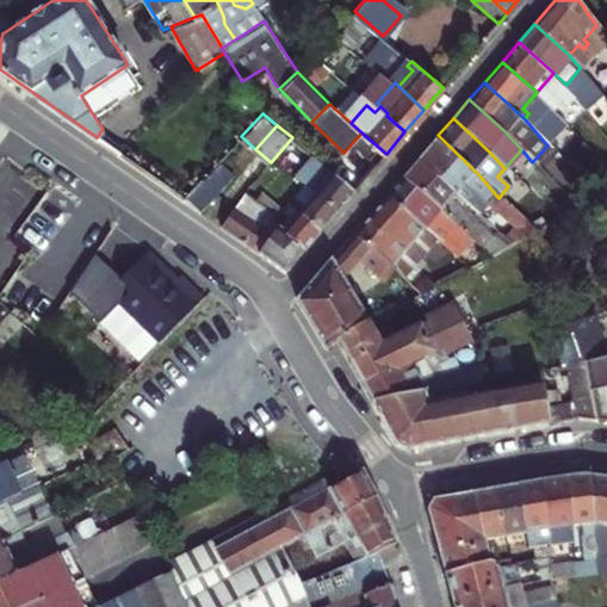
[(419,158),(453,190),(474,212),(484,202),(508,229),(497,239),(505,246),(530,233),(499,198),(479,175),(438,135),(419,158)]
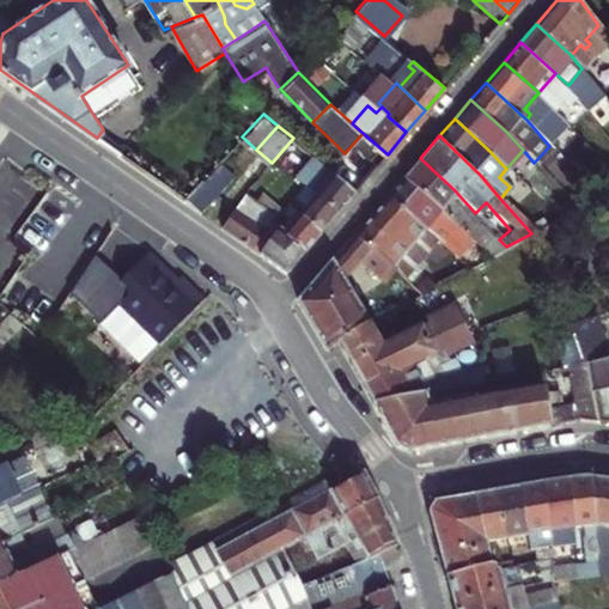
[(305,180),(322,160),(311,152),(296,171),(305,180)]
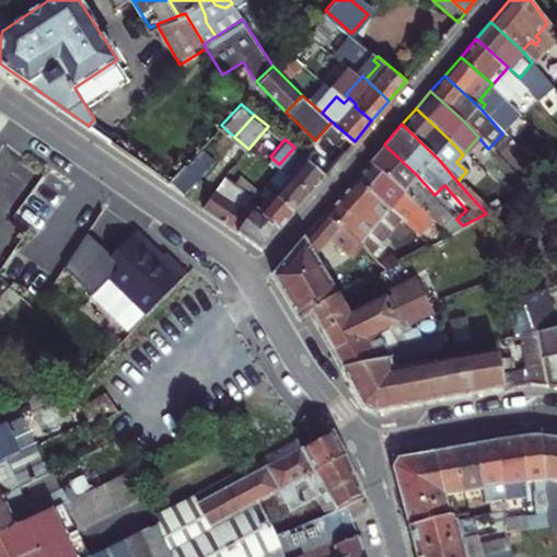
[(371,160),(402,189),(403,189),(444,235),(463,225),(456,219),(453,215),(447,220),(425,195),(424,196),(409,181),(416,174),(384,144),(371,160)]
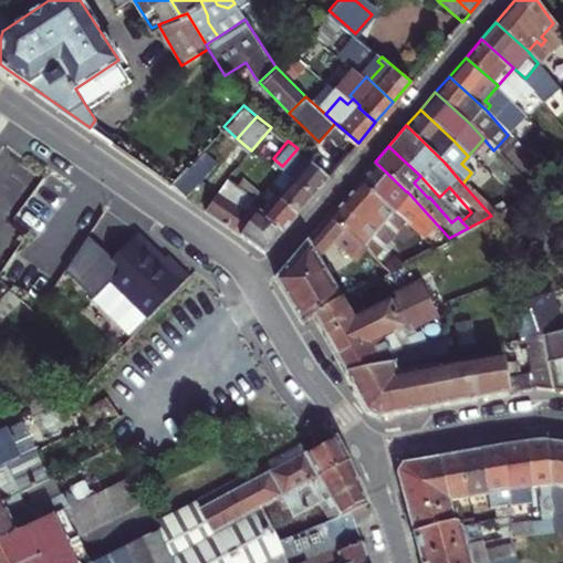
[(282,166),(313,194),(327,177),(298,148),(282,166)]
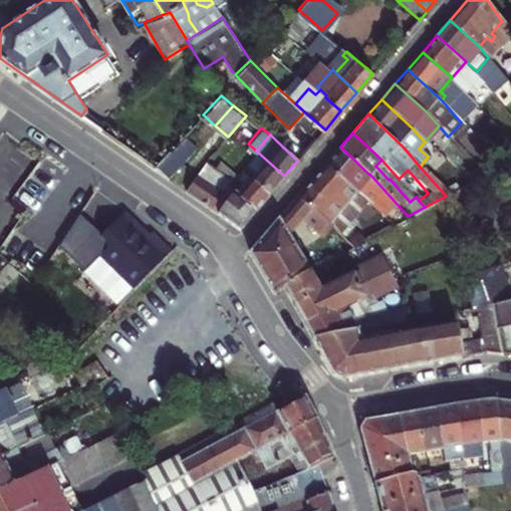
[(195,147),(184,136),(155,168),(168,177),(195,147)]
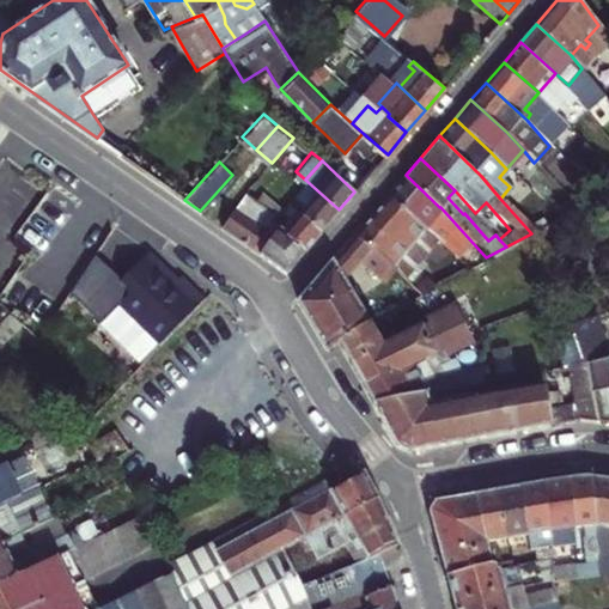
[(406,175),(389,194),(422,226),(439,207),(406,175)]
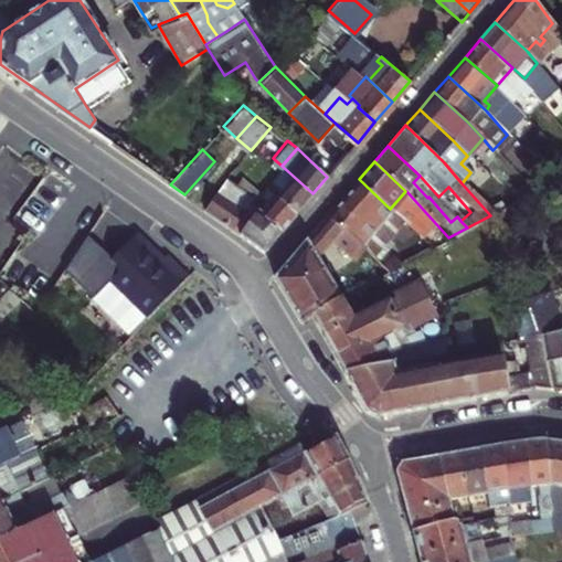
[(297,212),(313,193),(282,166),(271,180),(282,190),(277,194),(297,212)]
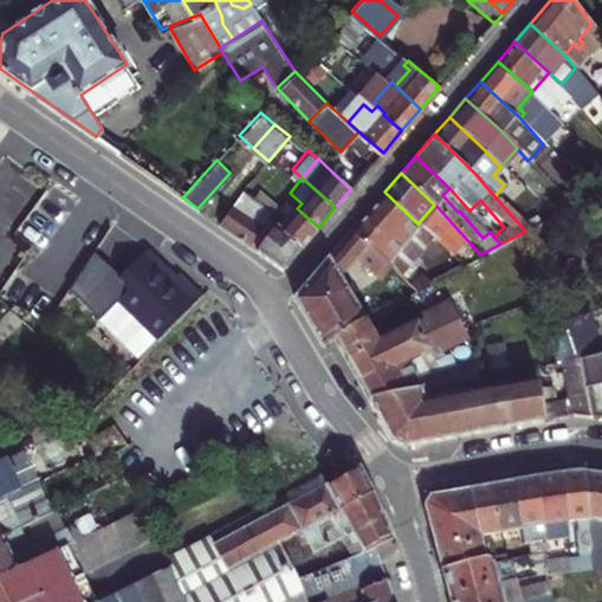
[(243,189),(243,191),(219,224),(256,250),(274,222),(270,218),(273,213),(243,189)]
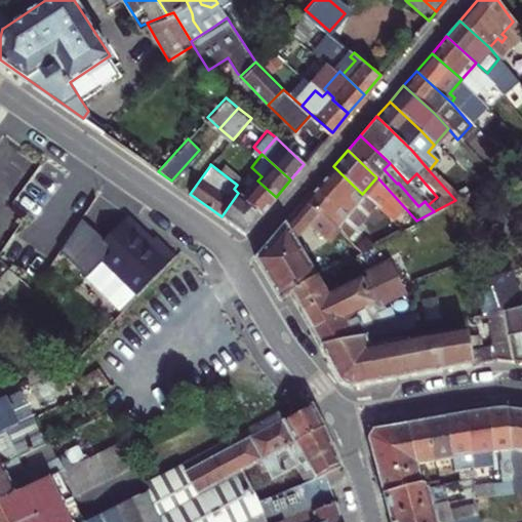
[(362,194),(333,166),(319,183),(350,212),(361,225),(375,208),(362,194)]
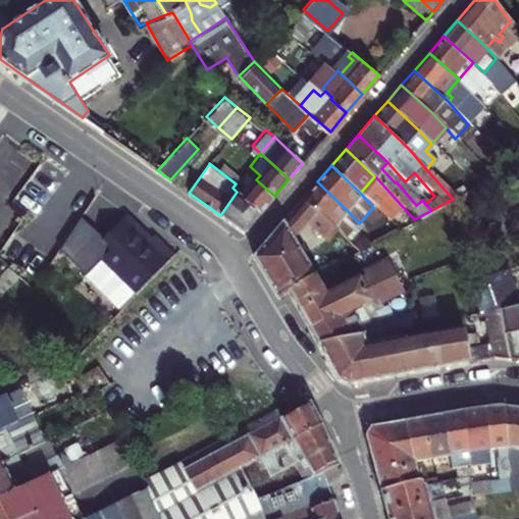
[(260,213),(274,196),(256,179),(260,175),(250,166),(237,182),(247,190),(242,196),(260,213)]
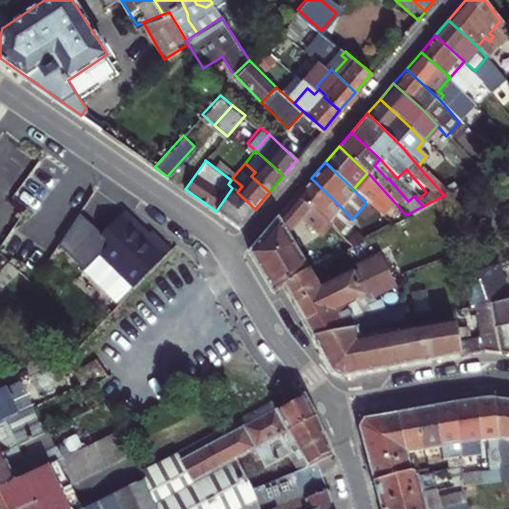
[(481,174),(472,165),(463,172),(470,180),(481,174)]
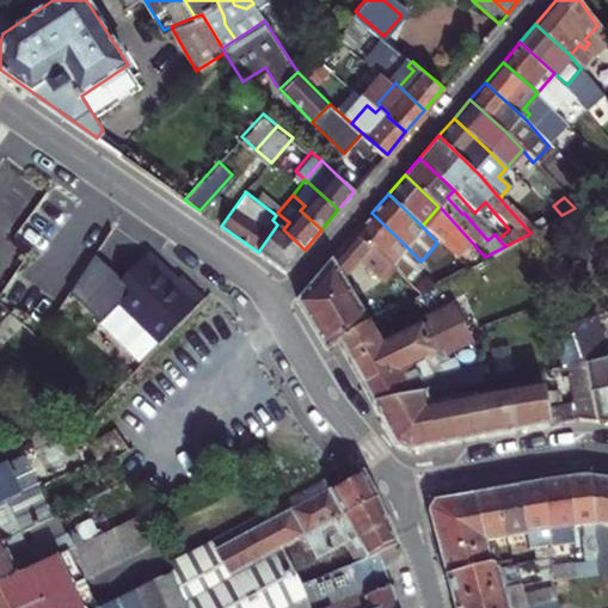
[(356,231),(375,249),(392,265),(404,282),(421,262),(407,247),(372,213),(356,231)]
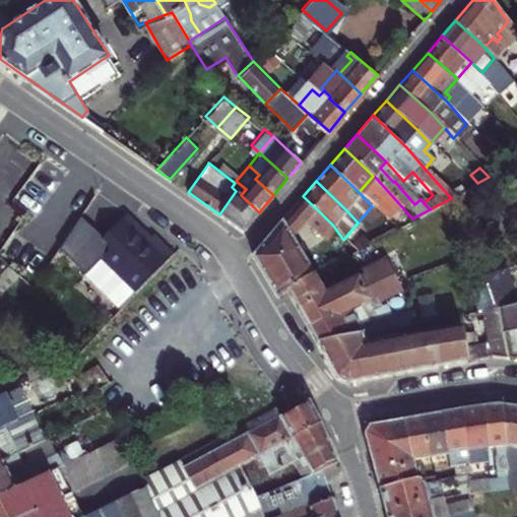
[(236,191),(219,214),(243,231),(259,212),(241,195),(236,191)]
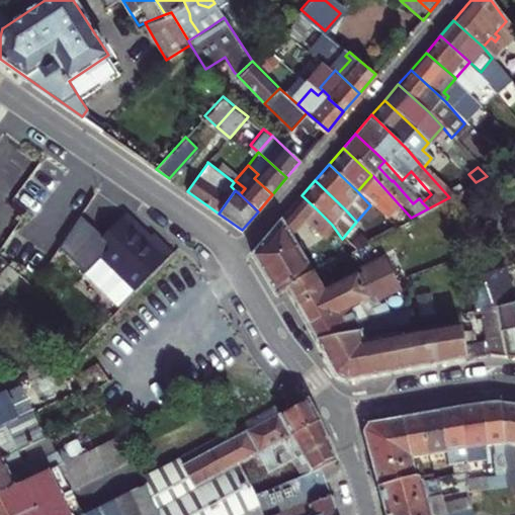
[(275,292),(285,287),(312,272),(293,239),(318,210),(302,195),(252,253),(275,292)]
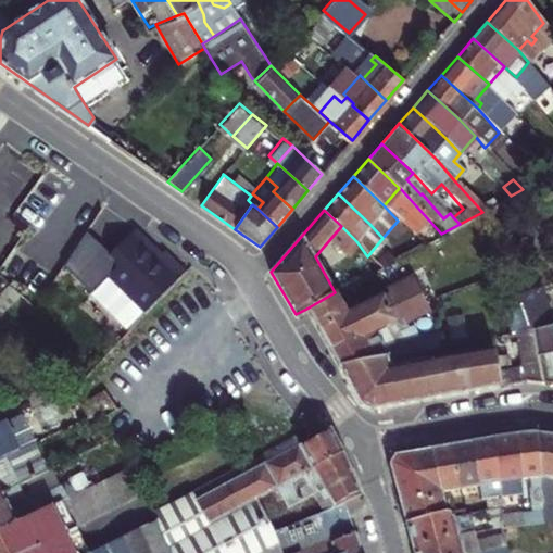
[(159,253),(130,226),(107,251),(85,231),(60,266),(126,330),(184,271),(161,250),(159,253)]
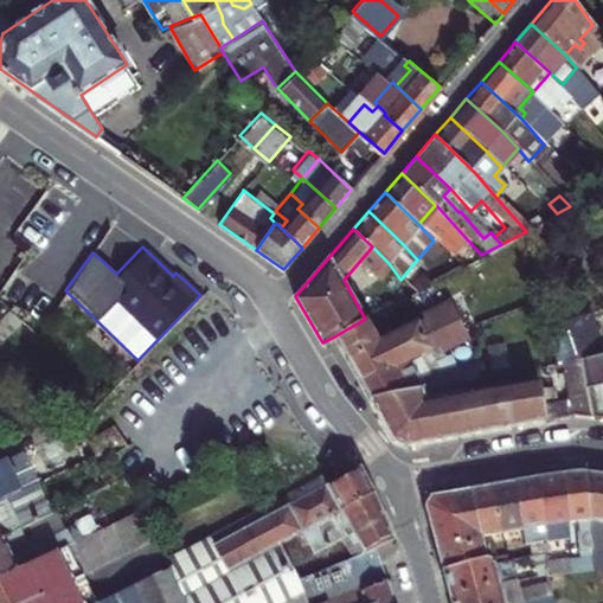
[(440,340),(442,347),(443,350),(470,335),(451,300),(414,319),(416,324),(378,342),(365,319),(334,337),(359,382),(440,340)]
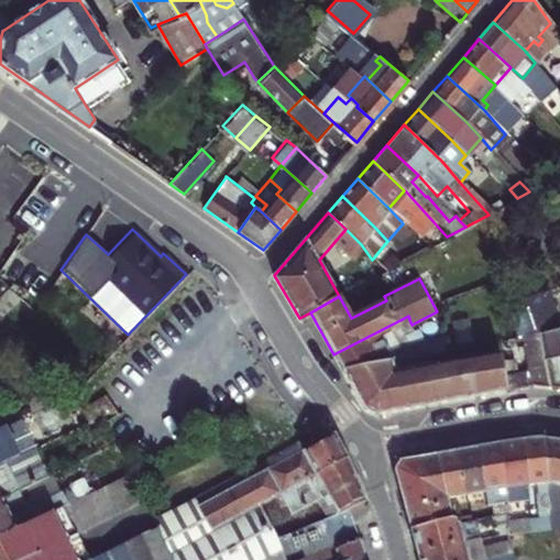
[(559,386),(559,304),(553,287),(544,289),(539,278),(525,283),(546,327),(548,327),(548,385),(559,386)]
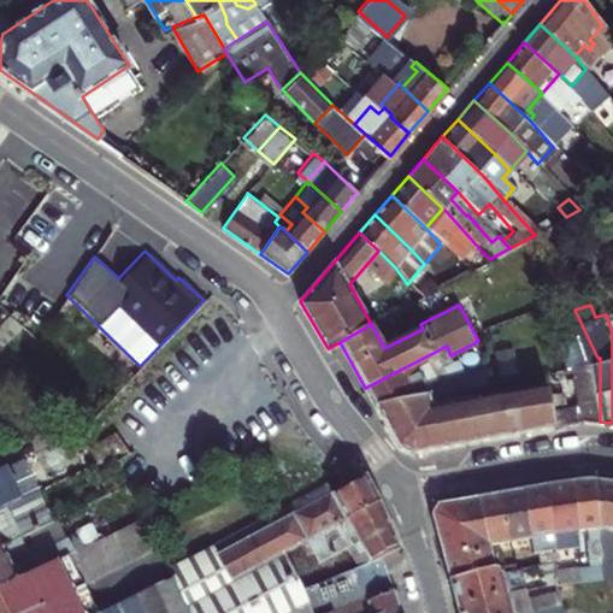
[(10,312),(0,322),(0,342),(21,323),(10,312)]
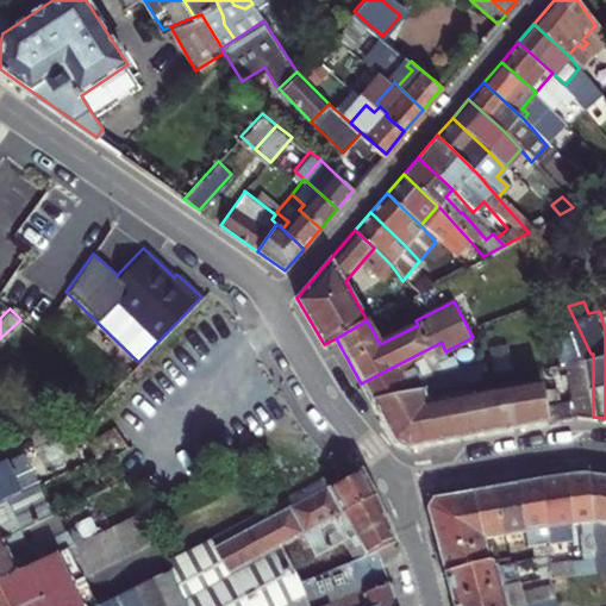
[(361,383),(370,399),(423,389),(438,386),(425,360),(444,349),(442,342),(361,383)]
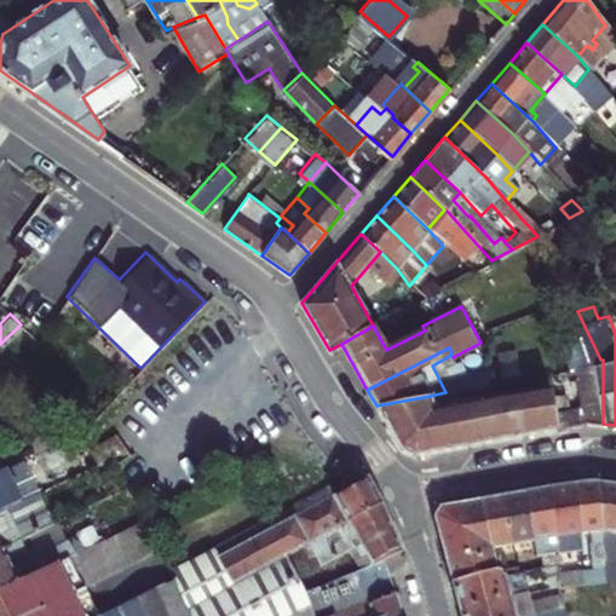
[(603,360),(600,360),(582,364),(586,421),(603,424),(603,360)]
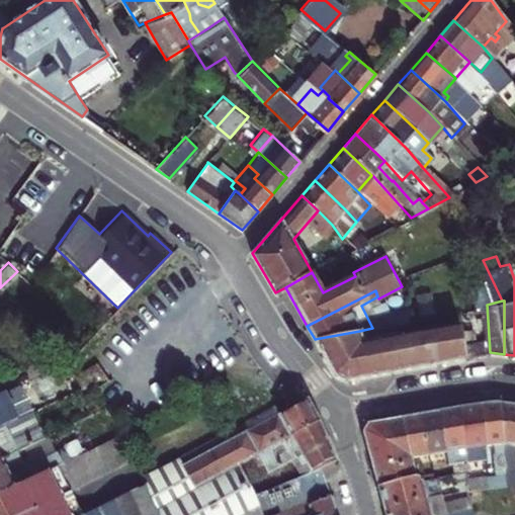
[(480,307),(481,313),(486,338),(490,352),(487,305),(480,307)]
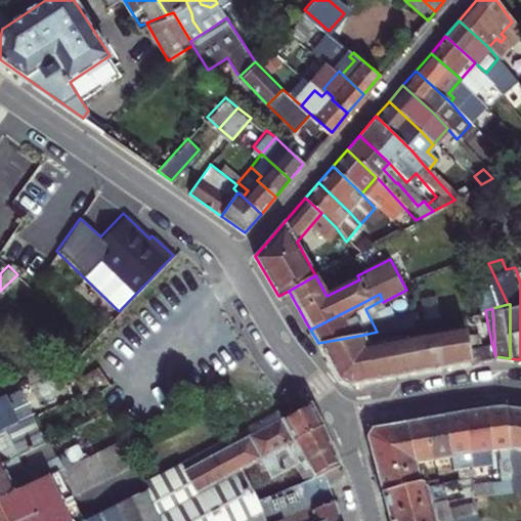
[(368,345),(363,335),(318,343),(337,377),(349,383),(495,356),(491,342),(469,346),(465,328),(368,345)]
